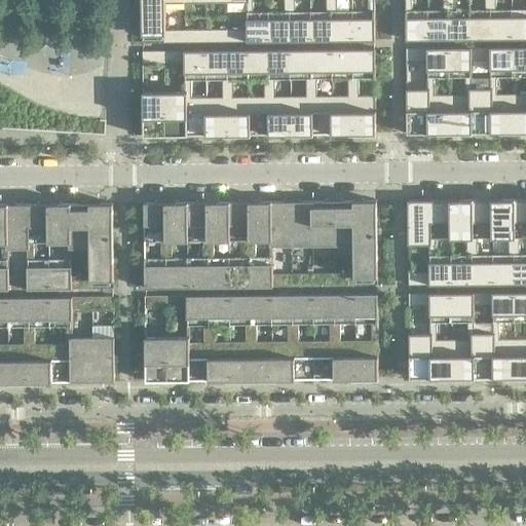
[(375,40),(374,0),(141,0),(142,30),(163,30),(163,42),(375,40)]
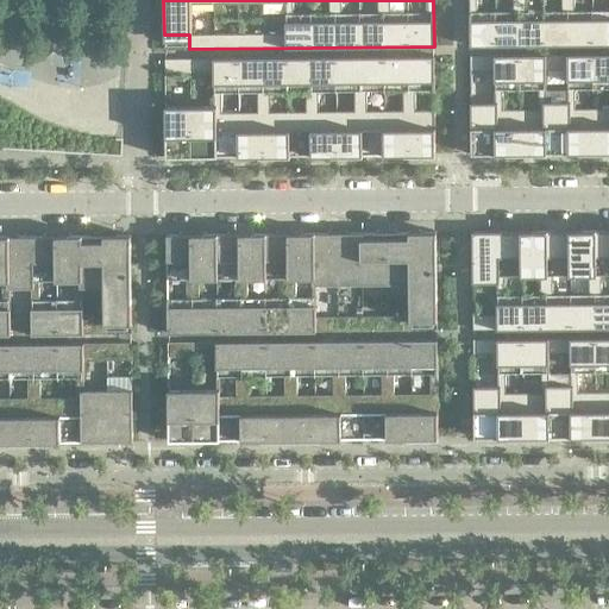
[(608,0),(469,0),(470,45),(608,44),(608,0)]
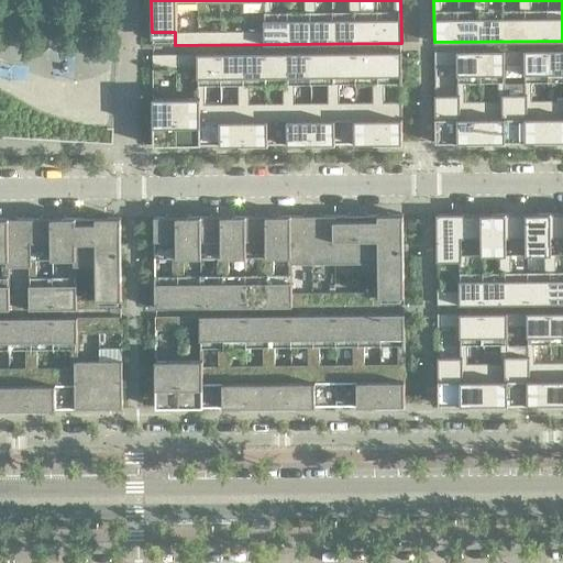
[(562,50),(434,51),(435,142),(450,142),(450,144),(452,144),(452,142),(468,142),(468,143),(471,143),(471,142),(492,141),(492,143),(494,143),(494,141),(517,141),(517,143),(519,143),(519,141),(536,141),(536,143),(539,143),(539,141),(559,141),(559,143),(561,143),(561,141),(562,140),(562,50)]
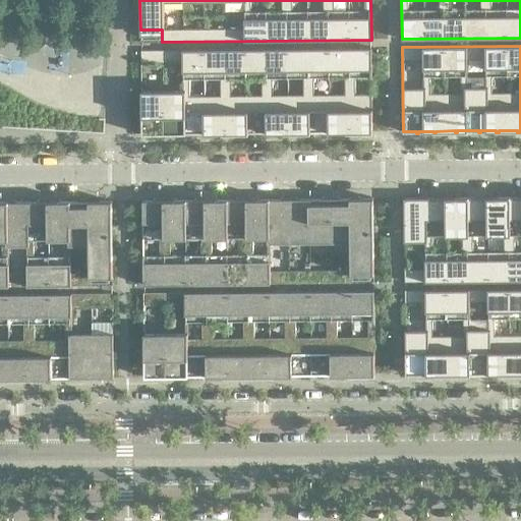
[(355,94),(355,77),(371,77),(371,48),(140,50),(141,134),(155,134),(155,135),(157,135),(157,133),(170,133),(170,135),(172,135),(172,133),(193,133),(193,135),(195,135),(195,133),(215,133),(215,135),(217,135),(217,133),(232,133),(232,135),(234,134),(234,133),(255,132),(255,134),(257,134),(257,132),(277,132),(277,134),(279,134),(279,132),(294,132),(294,134),(297,134),(297,132),(317,132),(317,134),(320,134),(320,132),(339,132),(339,133),(341,133),(341,132),(357,131),(357,133),(359,133),(359,131),(372,131),(371,94),(355,94)]
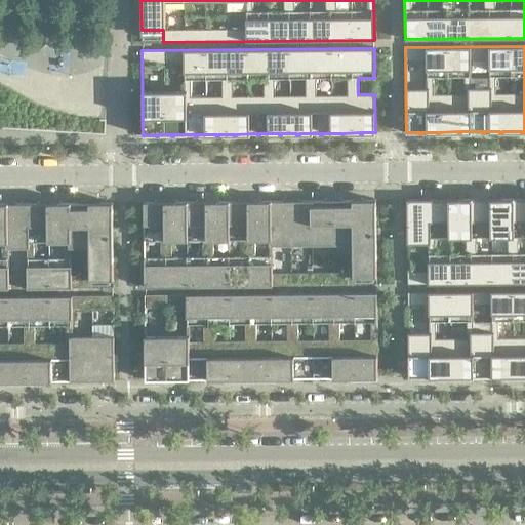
[(524,197),(524,198),(524,196),(522,196),(522,198),(502,198),(502,196),(500,196),(500,198),(482,198),(482,197),(480,197),(480,198),(461,199),(461,197),(458,197),(458,199),(440,199),(440,197),(438,197),(438,199),(419,199),(419,197),(417,197),(417,199),(406,199),(407,284),(524,282),(524,197)]
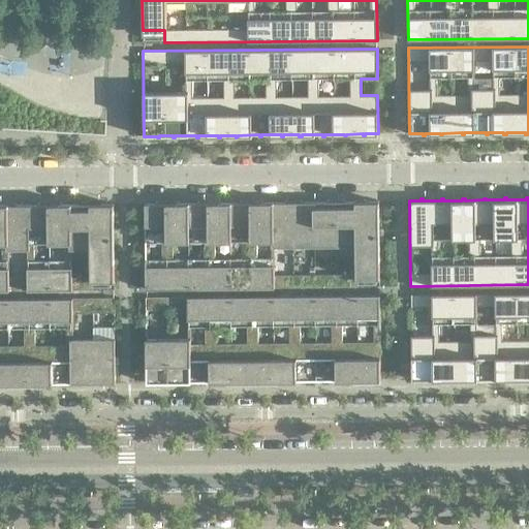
[(379,274),(379,235),(378,200),(365,201),(365,199),(363,199),(363,201),(356,201),(356,200),(355,200),(355,201),(344,201),(344,199),(342,199),(342,201),(329,201),(329,199),(327,199),(327,201),(302,201),(302,199),(300,199),(300,201),(286,201),(286,200),(284,200),(284,201),(262,203),(262,200),(260,200),(260,203),(242,203),(242,200),(239,200),(239,203),(220,203),(220,200),(218,200),(218,203),(199,203),(199,201),(197,201),(197,203),(179,204),(179,201),(176,201),(177,204),(157,204),(157,201),(155,201),(155,204),(145,204),(146,289),(359,286),(358,274),(379,274)]
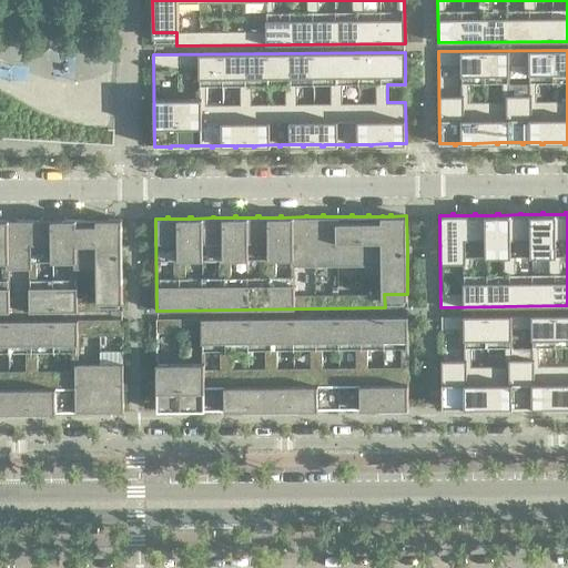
[(122,297),(122,255),(122,219),(108,219),(108,217),(105,217),(105,219),(99,219),(98,219),(90,219),(90,217),(88,217),(88,220),(66,220),(66,217),(62,217),(62,220),(42,220),(42,217),(40,217),(40,220),(17,220),(17,217),(14,217),(14,220),(8,220),(7,220),(0,220),(0,311),(100,311),(100,297),(122,297)]
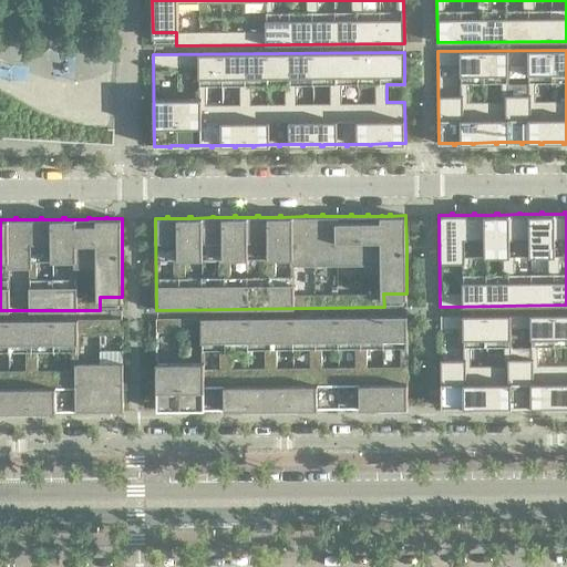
[(566,313),(440,316),(441,406),(455,406),(455,409),(457,409),(457,406),(475,406),(475,409),(477,409),(477,406),(497,406),(497,409),(501,409),(501,406),(523,406),(523,408),(525,408),(525,406),(543,405),(543,408),(545,408),(545,405),(566,405),(566,408),(566,313)]
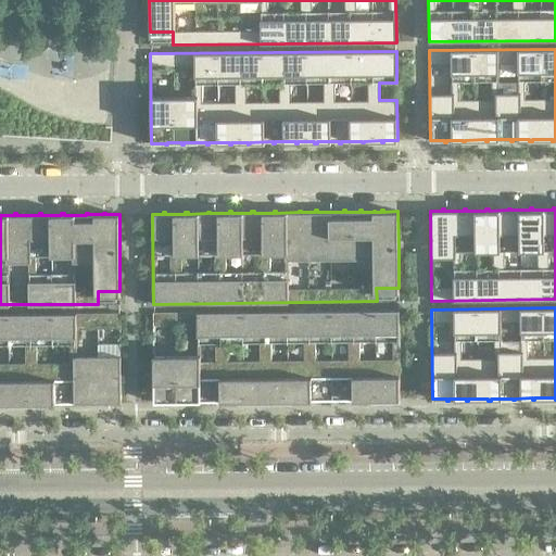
[(400,400),(399,332),(399,310),(153,312),(154,402),(167,402),(167,404),(171,404),(171,402),(187,402),(187,404),(189,404),(189,402),(210,402),(210,403),(212,403),(212,402),(235,401),(235,403),(237,403),(237,401),(253,401),(253,403),(255,403),(255,401),(276,401),(276,403),(278,403),(278,401),(301,401),(301,402),(303,402),(303,401),(319,401),(319,402),(323,402),(323,400),(342,400),(342,402),(344,402),(344,400),(367,400),(367,402),(369,402),(369,400),(383,400),(383,402),(386,402),(386,400),(400,400)]
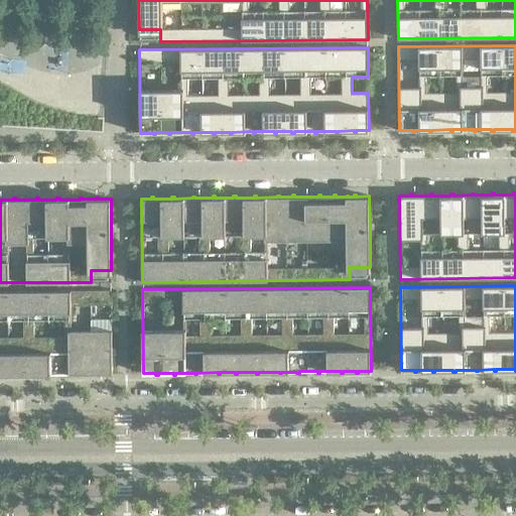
[(112,373),(112,330),(71,331),(71,302),(112,302),(111,290),(0,291),(0,374),(17,374),(17,376),(19,376),(19,374),(38,374),(38,376),(40,376),(40,374),(49,374),(49,376),(50,376),(50,374),(54,374),(54,376),(56,376),(56,374),(82,374),(82,376),(84,376),(84,374),(97,374),(97,375),(100,375),(100,374),(112,373)]
